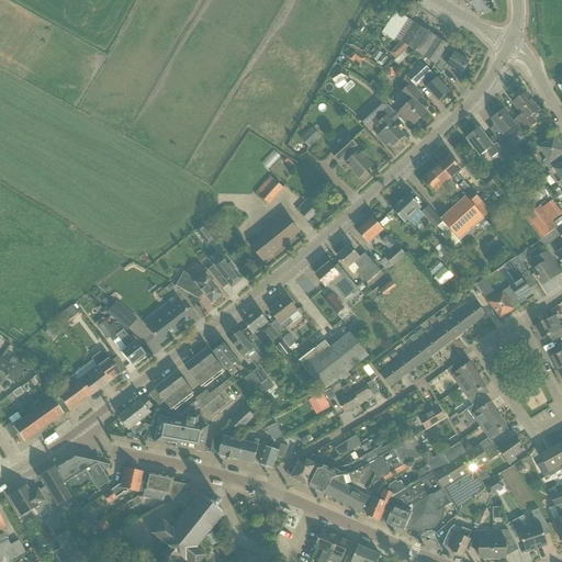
[(396,11),(382,33),(394,41),(407,19),(396,11)]
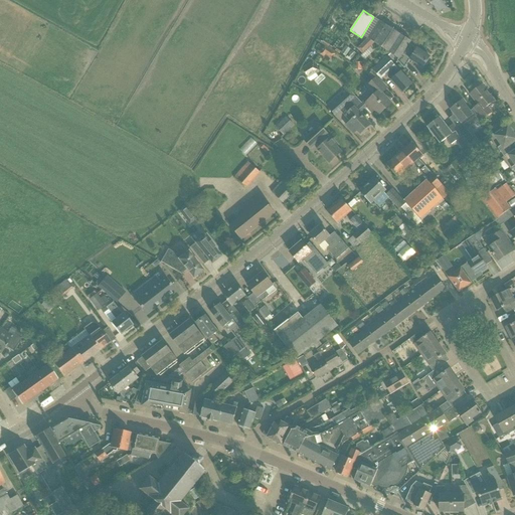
[(374,29),(368,38),(374,42),(374,43),(379,46),(398,58),(397,60),(403,68),(409,59),(414,62),(422,68),(430,57),(409,44),(411,41),(379,21),(374,29)]
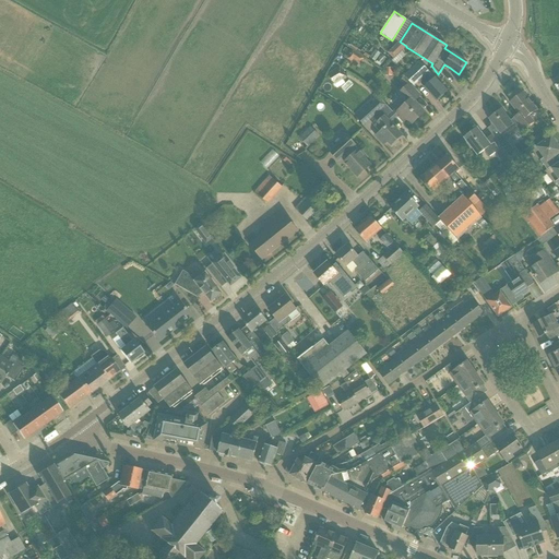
[(399,42),(394,47),(400,52),(406,47),(406,46),(400,42),(399,42)]
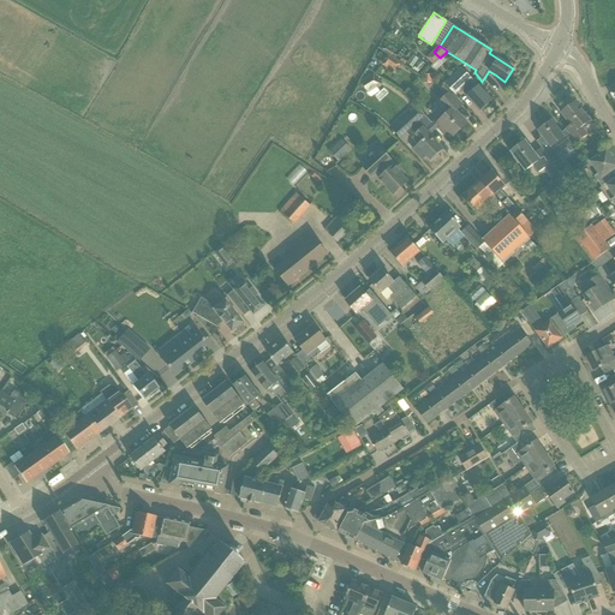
[(419,53),(415,60),(425,67),(430,60),(419,53)]
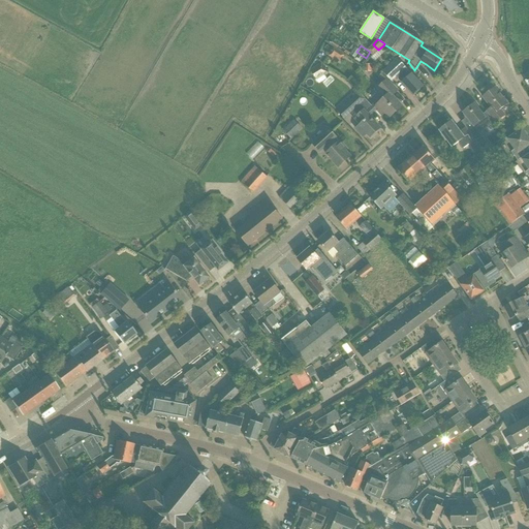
[(331,48),(327,54),(333,58),(335,55),(338,50),(334,47),(333,49),(331,48)]
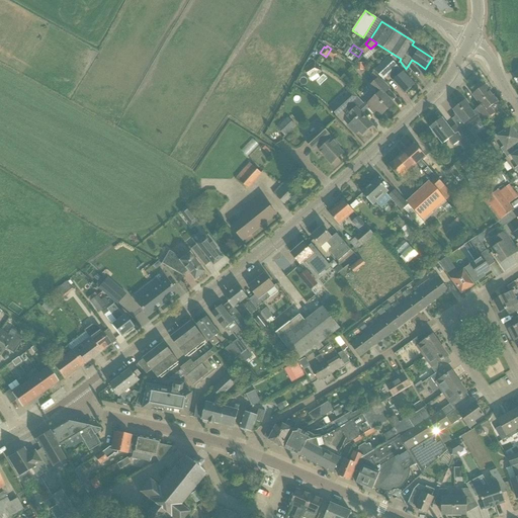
[(374,69),(374,70),(382,79),(382,80),(387,75),(405,94),(414,85),(408,77),(390,58),(376,70),(374,69)]
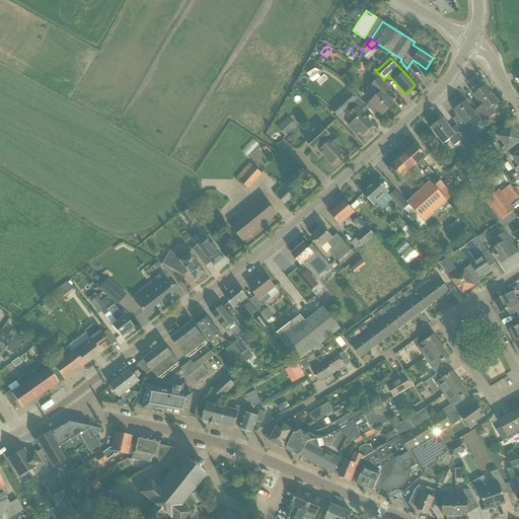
[(305,68),(310,75),(320,69),(316,62),(305,68)]
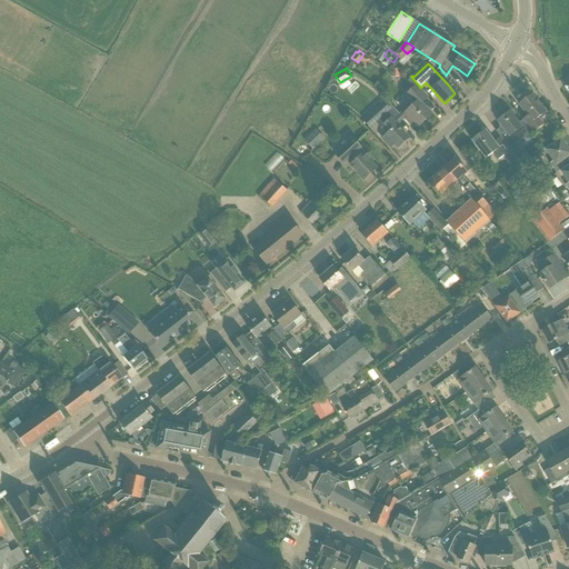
[(405,109),(400,113),(402,117),(405,119),(409,125),(413,120),(419,127),(432,115),(421,103),(427,98),(417,86),(407,96),(411,101),(415,105),(407,112),(405,109)]
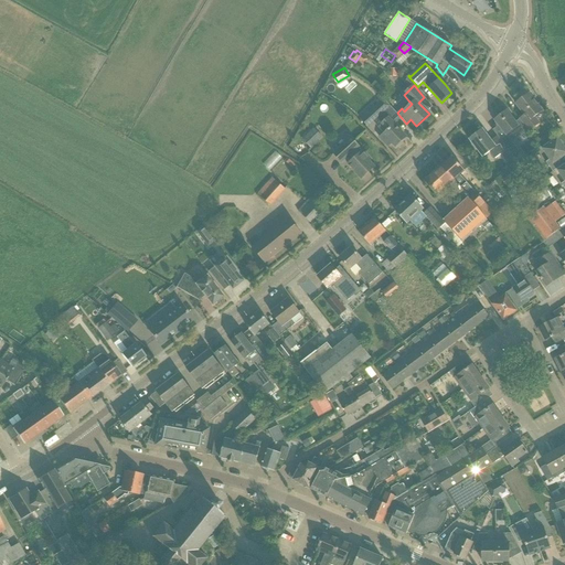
[(524,115),(519,119),(525,128),(525,127),(529,131),(540,124),(534,117),(542,112),(529,94),(515,104),(524,115)]
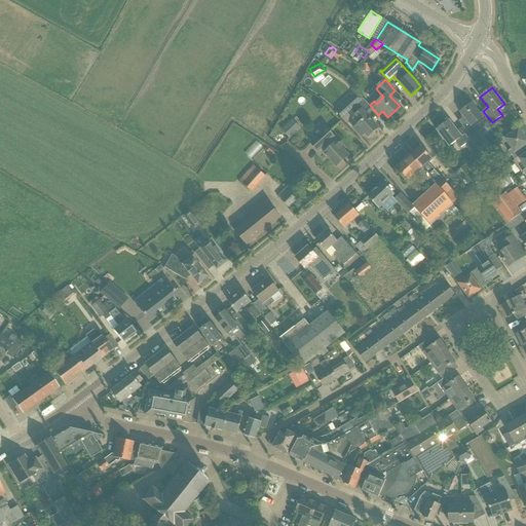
[(351,99),(345,104),(351,110),(358,105),(364,100),(358,92),(351,99)]
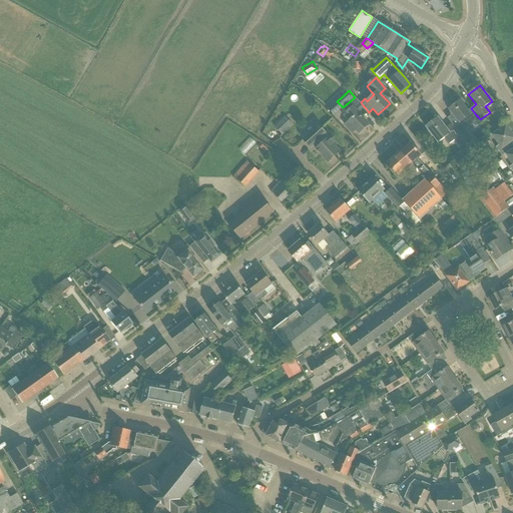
[(349,102),(343,107),(347,112),(343,115),(348,121),(344,125),(352,134),(357,130),(359,133),(369,125),(362,117),(358,112),(365,107),(363,105),(361,102),(360,102),(355,97),(349,102)]
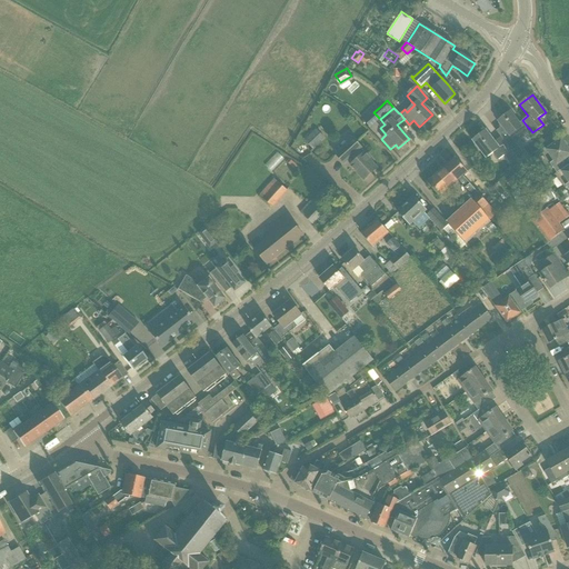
[(498,121),(509,136),(512,140),(506,145),(510,150),(513,155),(516,157),(522,151),(513,140),(529,129),(522,120),(519,123),(510,111),(498,121)]
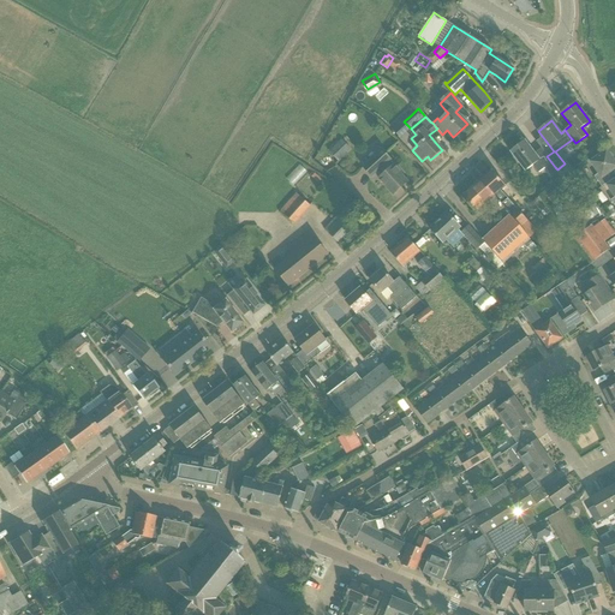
[(351,150),(341,139),(328,151),(339,163),(351,150)]
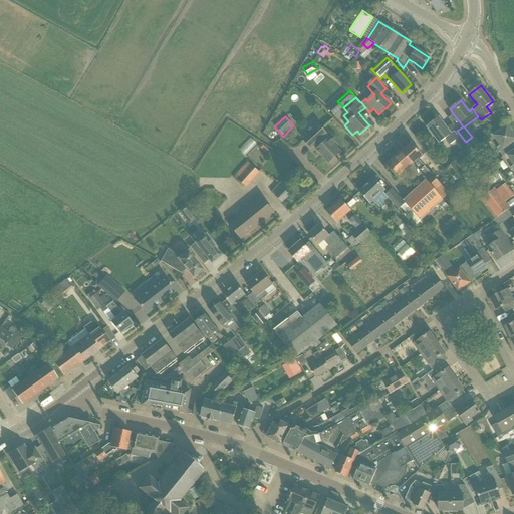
[(427,126),(433,135),(439,143),(445,138),(450,145),(456,141),(461,136),(457,131),(452,123),(447,129),(439,117),(427,126)]
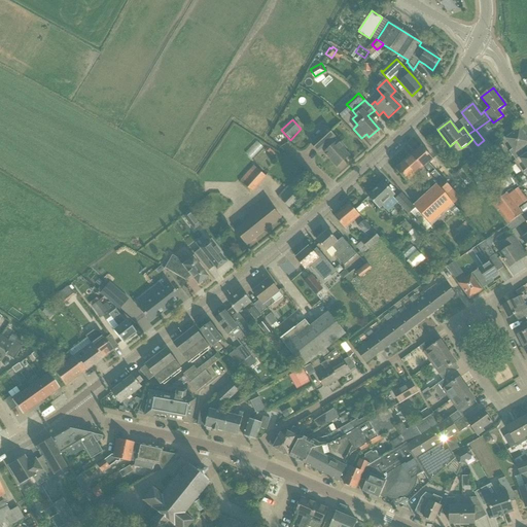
[(313,141),(311,144),(318,152),(321,149),(325,145),(329,149),(327,151),(324,153),(329,160),(337,167),(339,165),(349,155),(344,150),(345,148),(339,141),(338,142),(334,137),(335,137),(327,129),(313,141)]
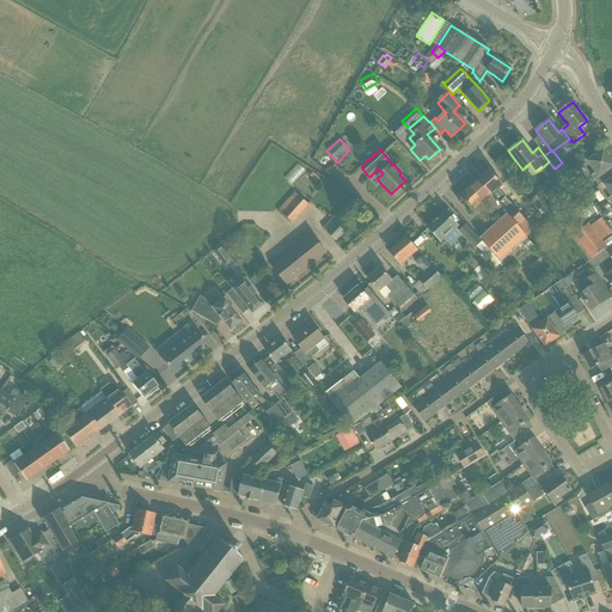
[(611,176),(609,171),(611,169),(611,167),(611,163),(609,158),(611,158),(606,152),(605,153),(604,151),(588,161),(595,172),(592,176),(599,187),(611,176)]
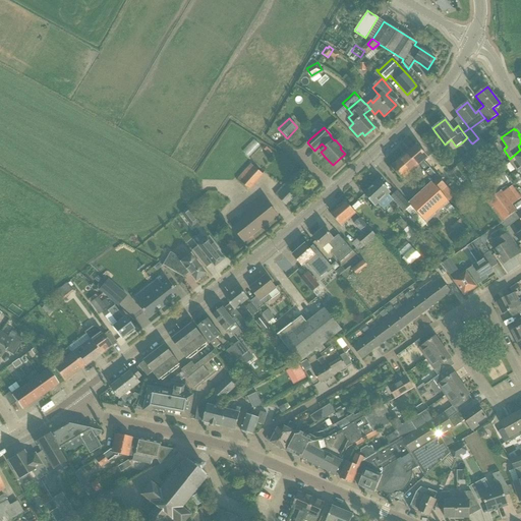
[(467,137),(462,142),(465,146),(470,141),(467,137)]
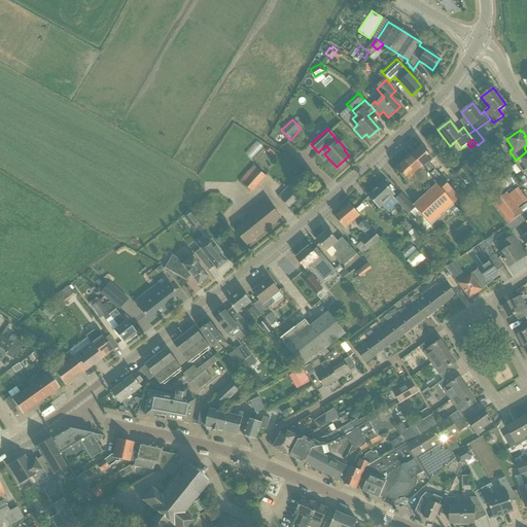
[(255,142),(245,152),(252,160),(262,148),(255,142)]
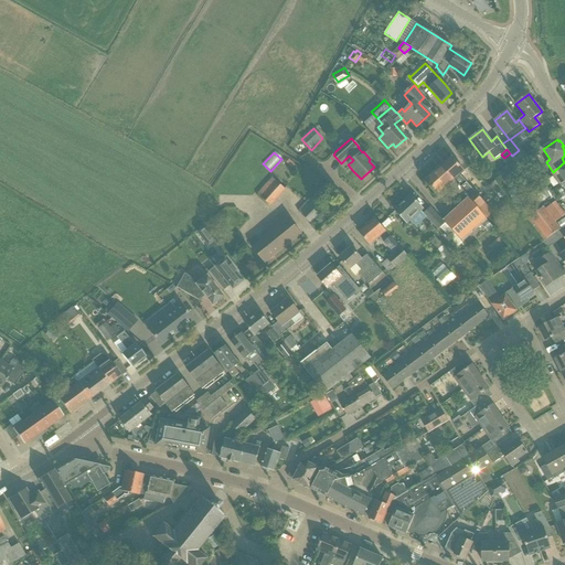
[(451,157),(441,166),(469,198),(468,198),(478,210),(484,204),(459,176),(465,171),(459,166),(451,157)]
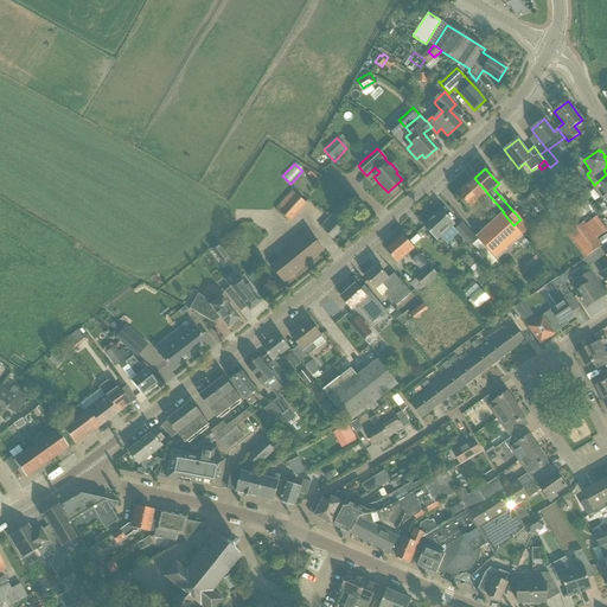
[(474,178),(455,195),(464,203),(470,210),(481,199),(498,217),(475,237),(485,248),(497,261),(517,242),(523,249),(530,243),(513,225),(503,212),(504,212),(474,178)]
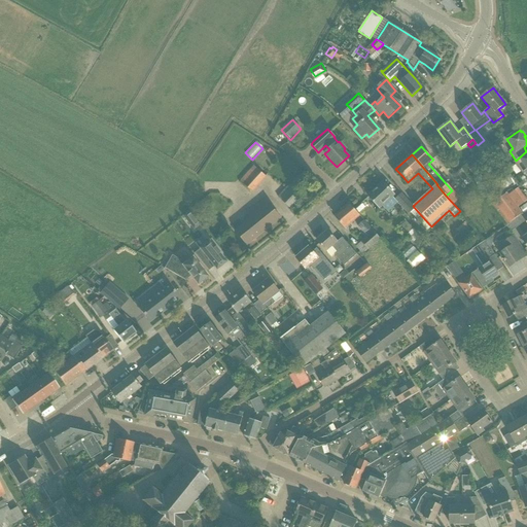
[(476,162),(468,168),(471,172),(479,167),(476,162)]
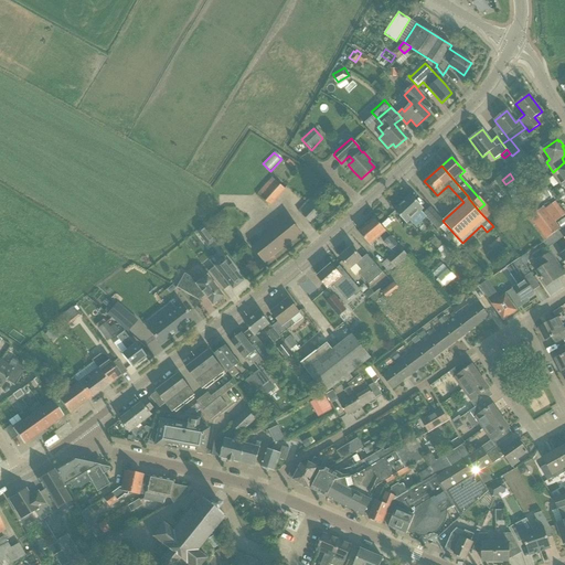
[(273,178),(257,194),(269,206),(285,189),(273,178)]
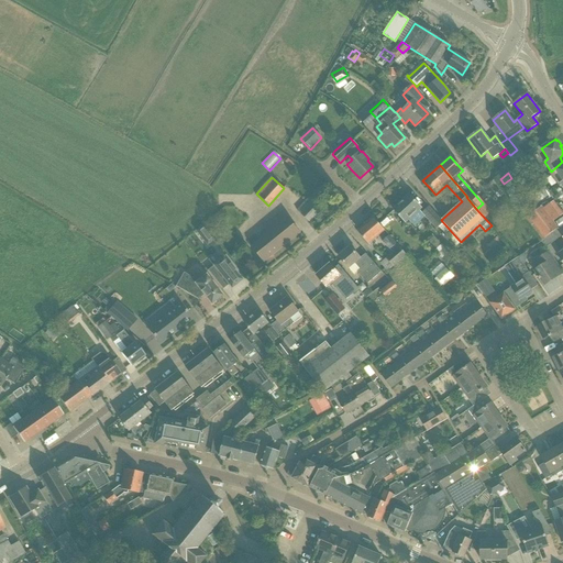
[(408,194),(393,209),(400,217),(406,223),(409,220),(414,227),(424,217),(426,219),(434,229),(438,225),(455,246),(457,244),(461,242),(441,220),(440,221),(432,212),(428,207),(422,212),(421,213),(419,210),(420,210),(421,209),(416,202),(408,194)]
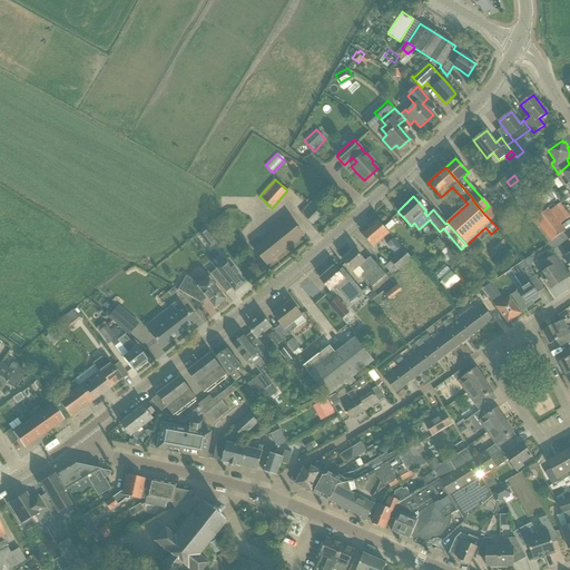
[(301,213),(313,225),(325,212),(313,200),(301,213)]
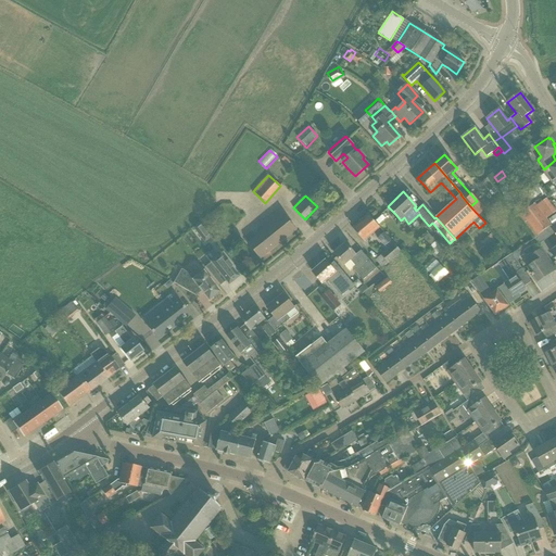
[(521,214),(538,236),(551,226),(545,218),(552,214),(542,201),(535,206),(534,204),(521,214)]
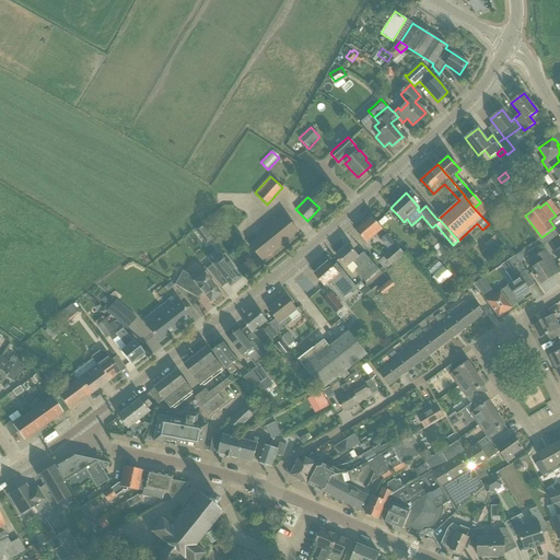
[(282,211),(261,228),(266,233),(251,245),(263,260),(299,232),(282,211)]
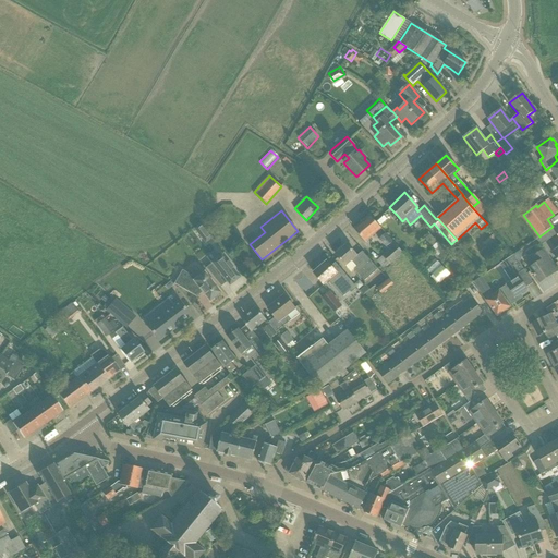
[(380,228),(377,223),(370,215),(353,229),(361,237),(364,242),(380,228)]
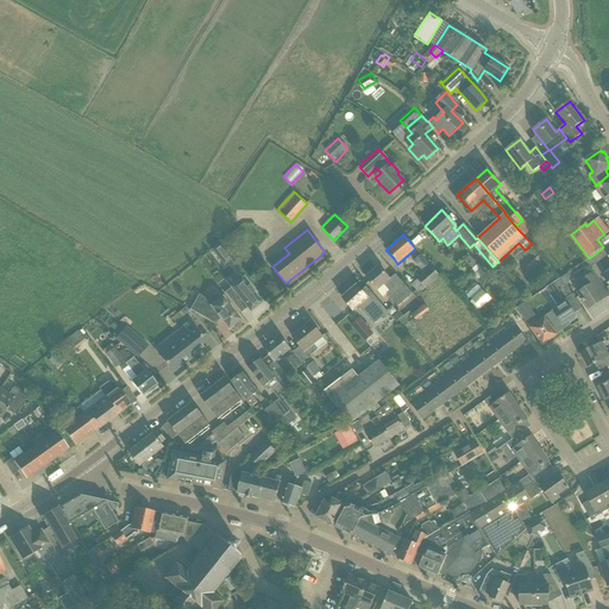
[(219,243),(211,250),(224,267),(232,258),(219,243)]
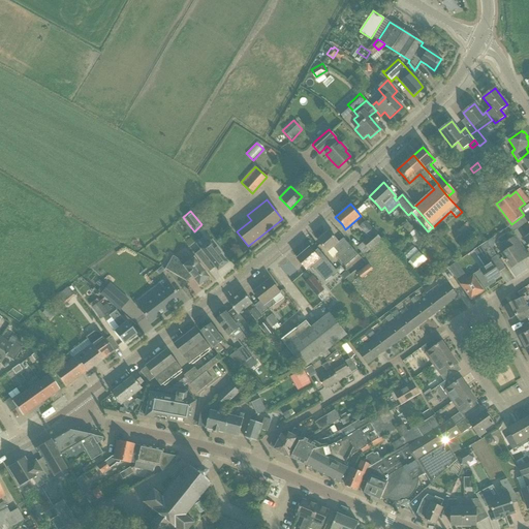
[(365,221),(359,226),(366,234),(371,228),(365,221)]
